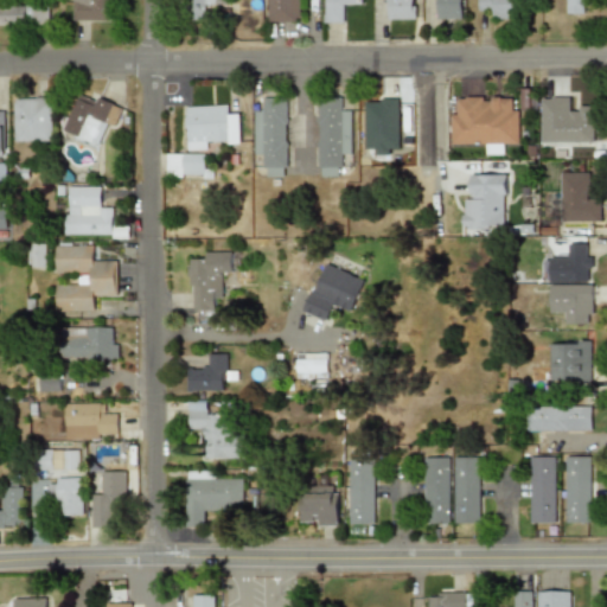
[(74,0),(74,20),(110,20),(110,0),(74,0)]
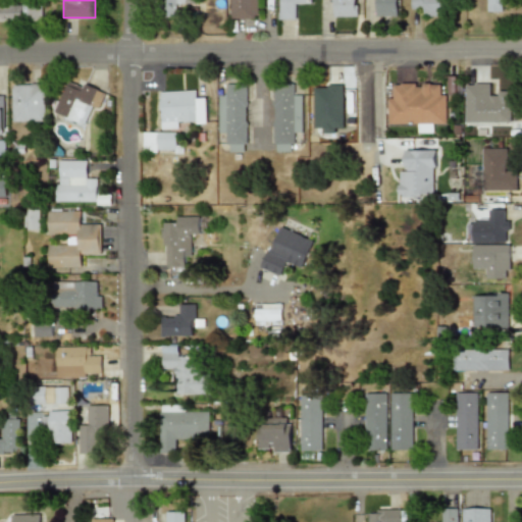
[(187,5),(187,0),(162,0),(162,17),(178,17),(178,5),(187,5)]
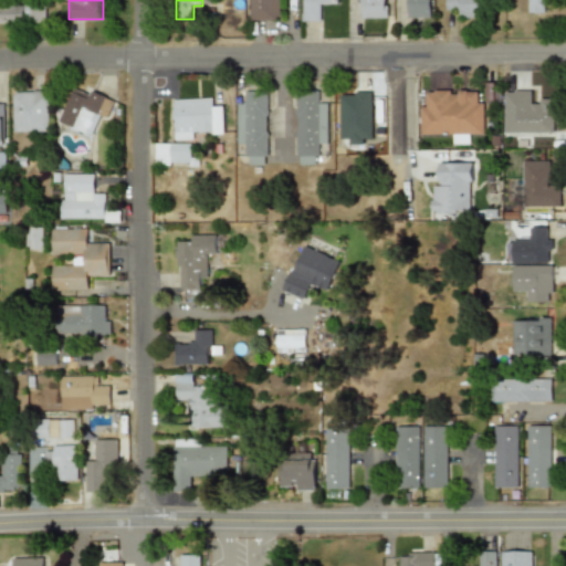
[(248,0),(248,20),(280,20),(280,0),(248,0)]
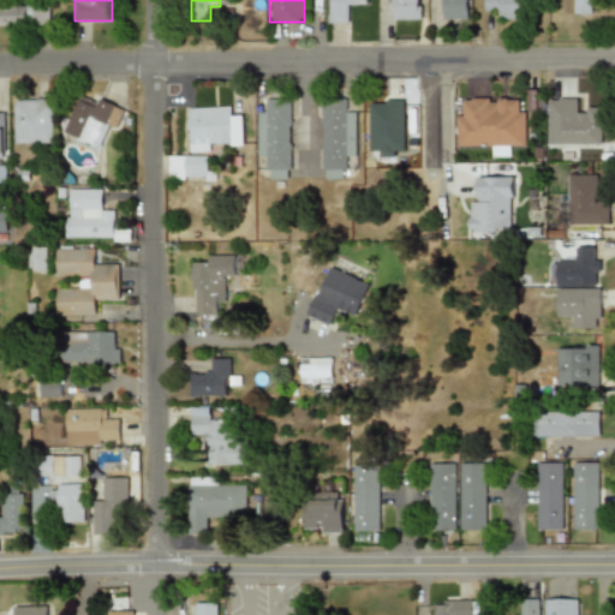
[(366,0),(328,0),(328,22),(342,23),(342,10),(366,10),(366,0)]
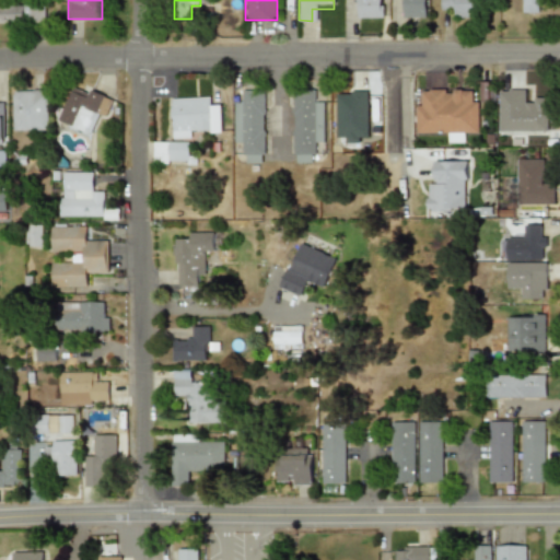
[(382,18),(382,0),(357,0),(357,18),(382,18)]
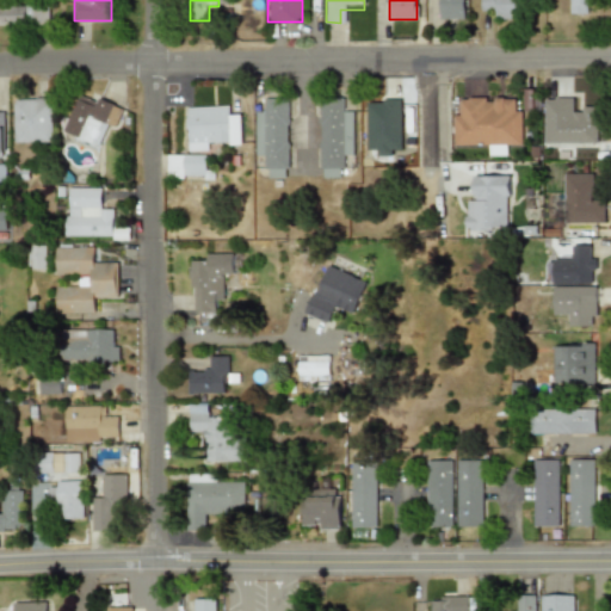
[(438,0),(438,20),(464,20),(464,0),(438,0)]
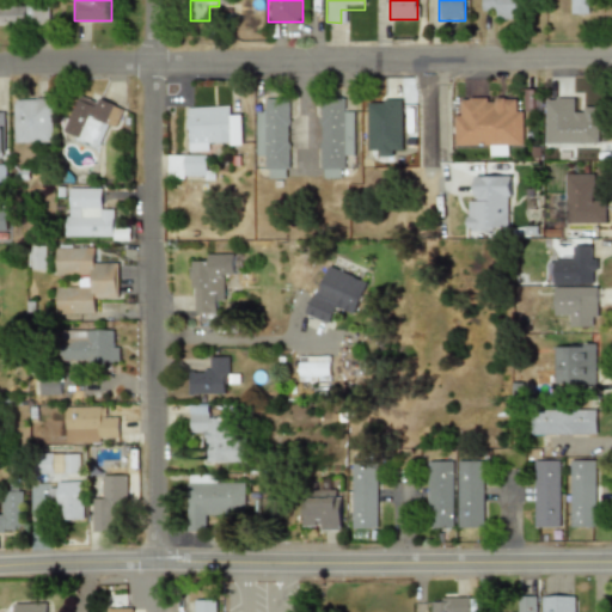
[(481,0),(481,7),(494,7),(494,20),(518,20),(518,0),(481,0)]
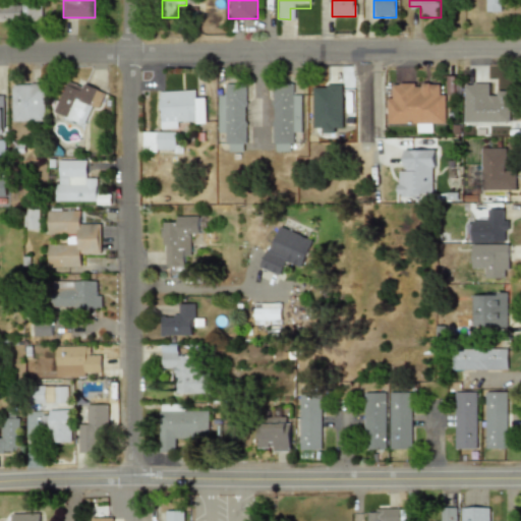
[(503,0),(482,0),(482,12),(504,12),(503,0)]
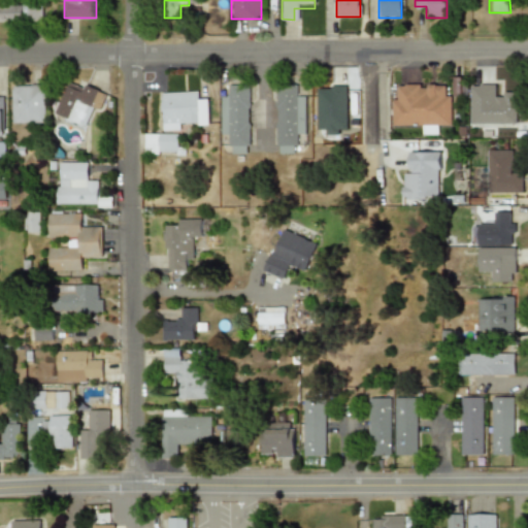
[(0,23),(41,23),(41,3),(0,3),(0,23)]
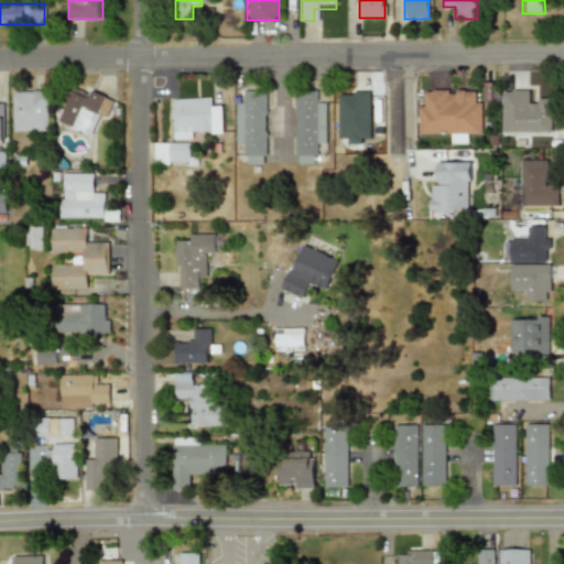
[(61,121),(91,134),(99,116),(108,119),(117,100),(91,89),(90,95),(74,88),(61,121)]
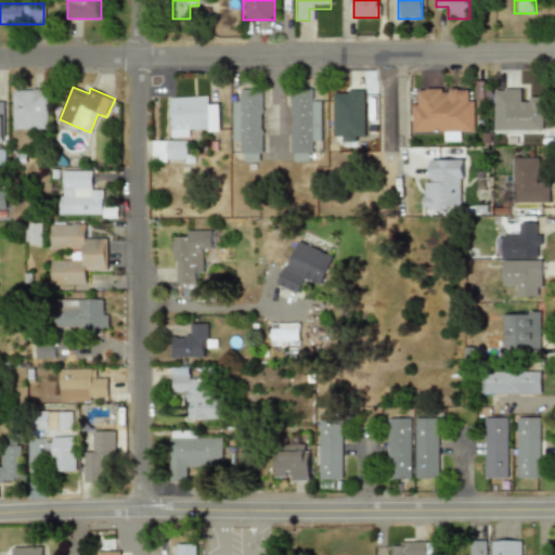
[(543,131),(543,99),(519,99),(519,88),(494,88),(494,131),(543,131)]
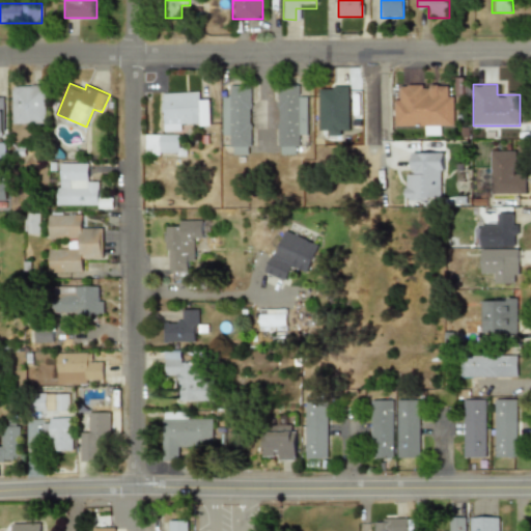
[(14,122),(46,122),(46,85),(22,85),(22,91),(14,91),(14,122)]
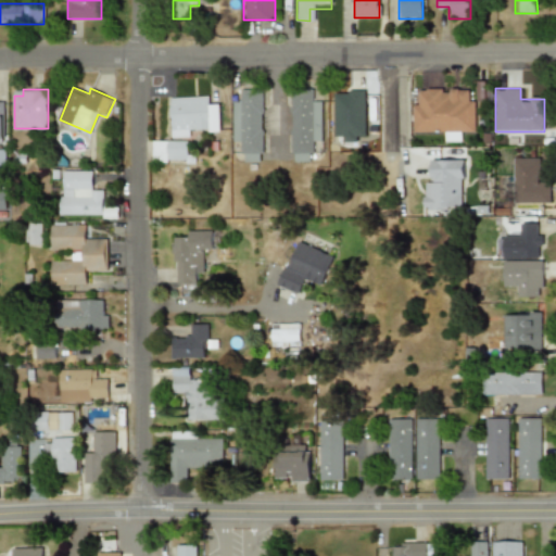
[(413,131),(476,131),(476,98),(467,98),(467,89),(420,89),(420,98),(413,98),(413,131)]
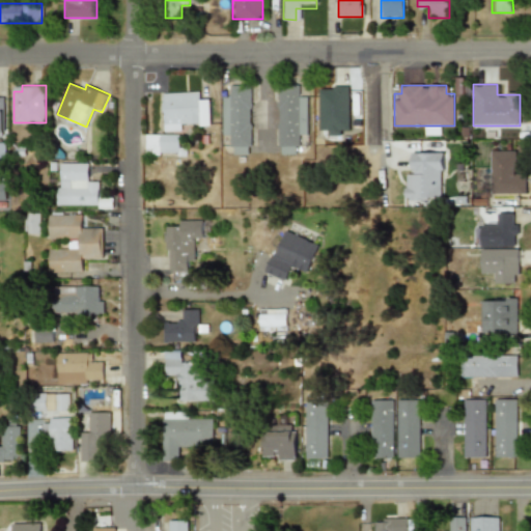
[(251,86),(231,86),(231,96),(222,96),(222,135),(232,135),(232,154),(251,154),(251,86)]
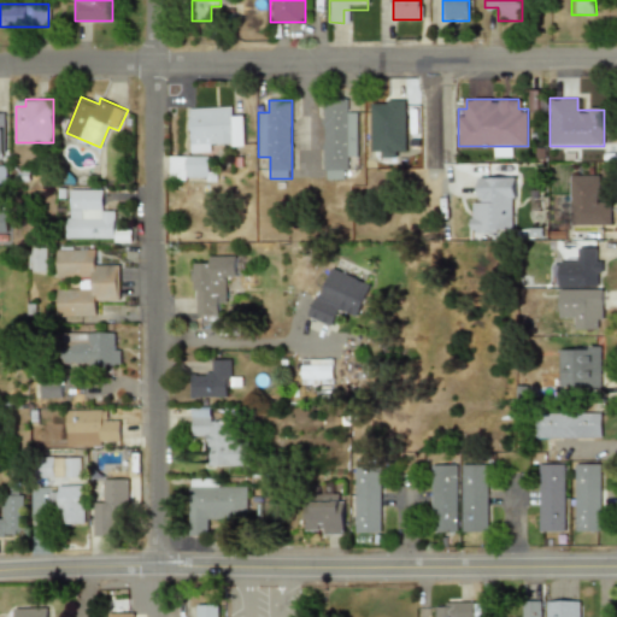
[(346,178),(346,154),(357,154),(357,113),(346,113),(346,100),(322,100),(323,178),(346,178)]
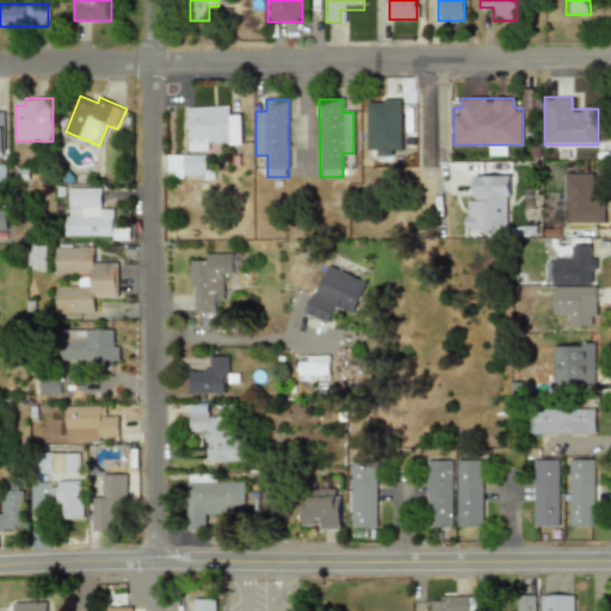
[(187,106),(189,150),(215,150),(215,141),(244,140),(242,116),(230,117),(230,105),(187,106)]
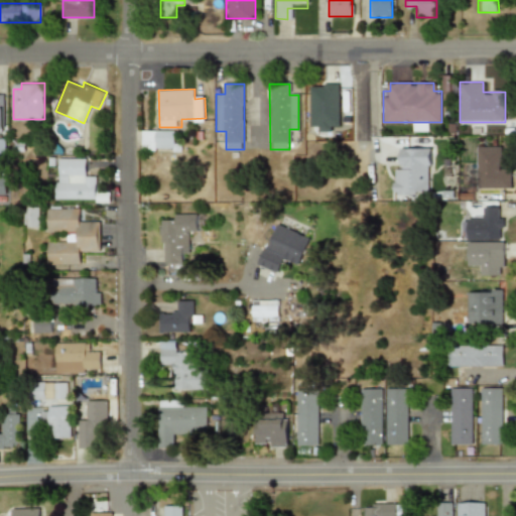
[(143,131),(143,150),(174,150),(174,131),(143,131)]
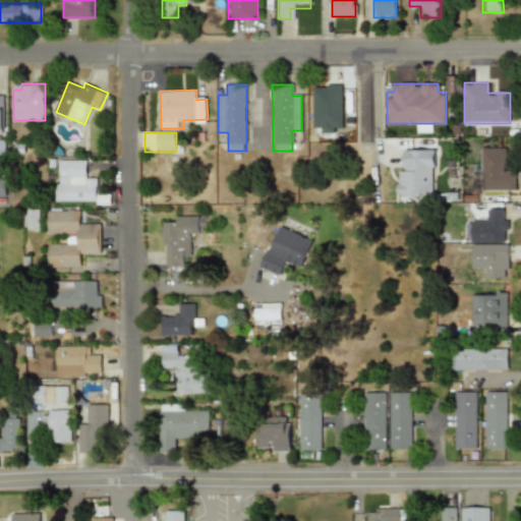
[(480,189),(516,189),(516,168),(505,168),(505,148),(480,148),(480,189)]
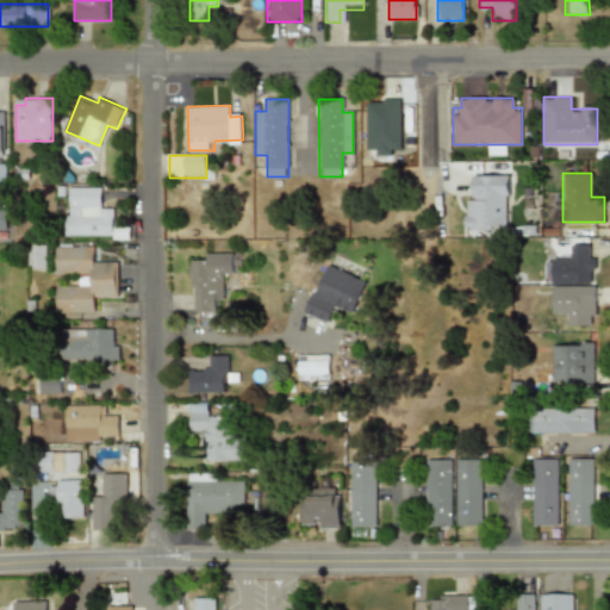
[(464,229),(509,229),(509,174),(474,174),(474,200),(464,200),(464,229)]
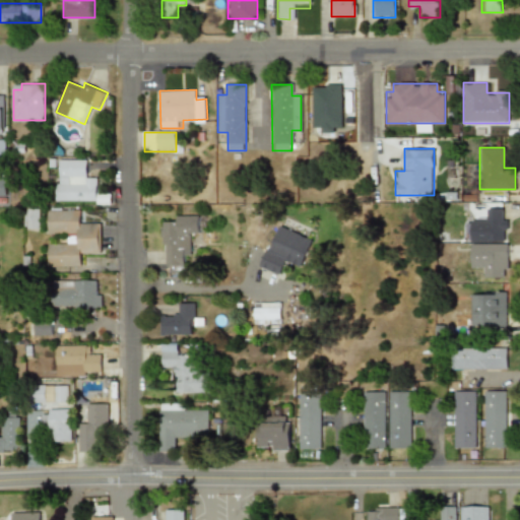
[(98,201),(98,181),(88,181),(88,159),(56,159),(56,201),(98,201)]
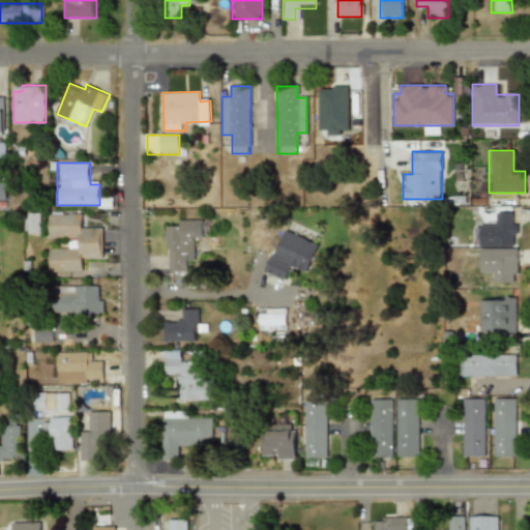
[(49,249),(50,271),(83,271),(83,260),(102,260),(102,224),(81,225),(81,212),(49,213),(49,237),(69,237),(69,249),(49,249)]
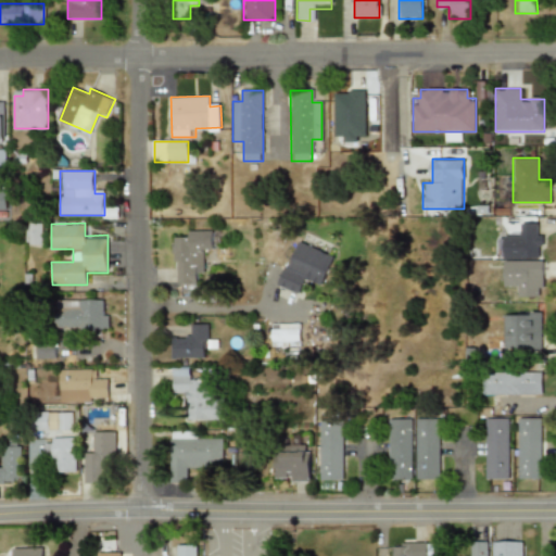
[(503,235),(503,285),(515,285),(515,295),(542,295),(542,260),(542,223),(520,224),(520,235),(503,235)]
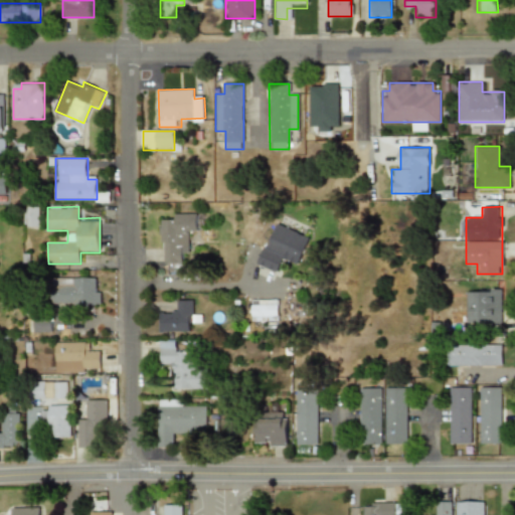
[(23,225),(38,225),(38,207),(23,207),(23,225)]
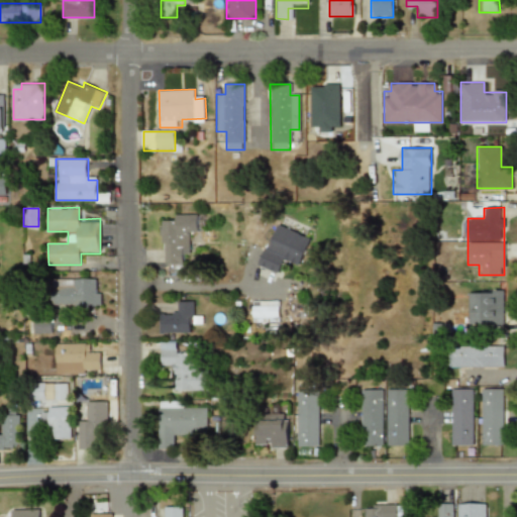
[(161,265),(186,264),(186,233),(199,233),(198,214),(169,214),(169,223),(161,223),(161,265)]
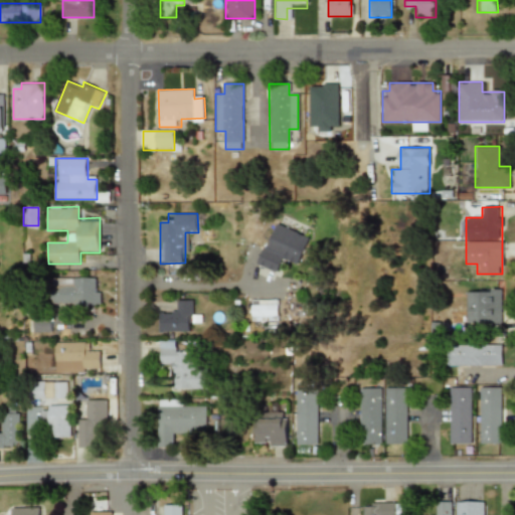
[(309,236),(274,221),(255,264),(278,274),(285,256),(298,263),(309,236)]
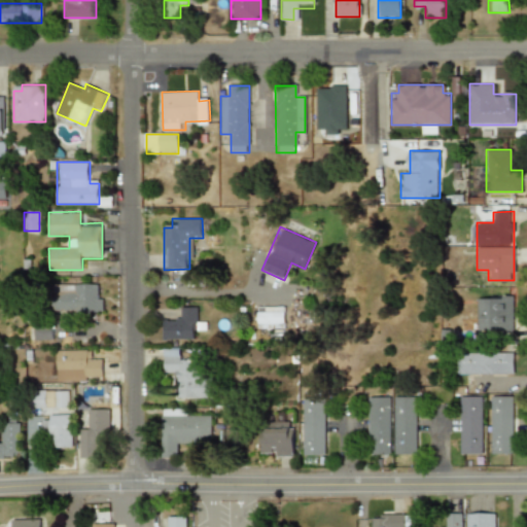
[(103,312),(103,284),(53,284),(53,312),(103,312)]
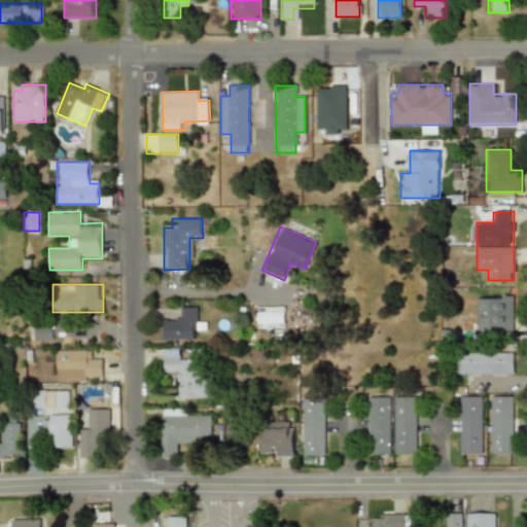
[(513,295),(477,295),(477,327),(513,327),(513,295)]
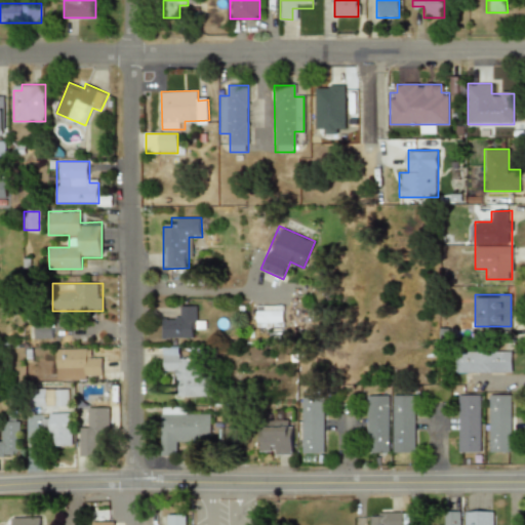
[(195,306),(174,306),(174,317),(162,317),(162,338),(195,338),(195,327),(205,327),(204,317),(195,318),(195,306)]
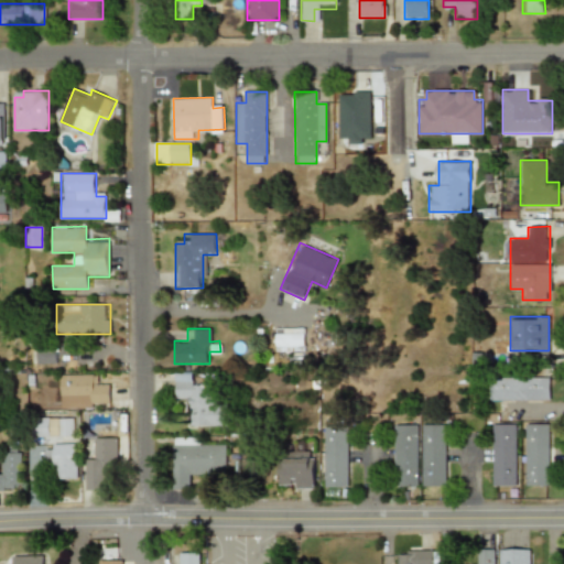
[(304,328),(274,328),(274,353),(304,353),(304,328)]
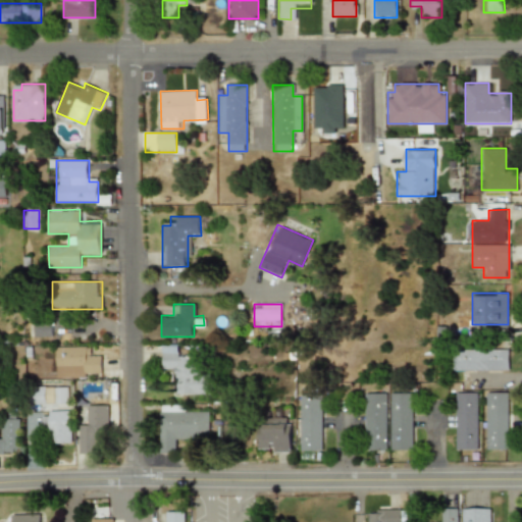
[(52,337),(52,323),(31,323),(31,337),(52,337)]
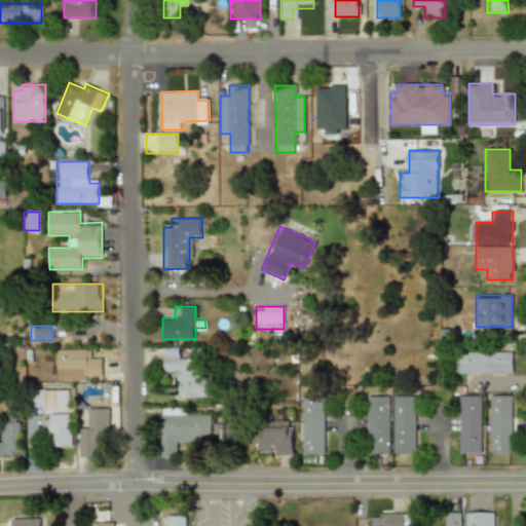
[(211,397),(210,377),(199,377),(199,358),(182,359),(181,347),(161,347),(162,373),(173,373),(174,398),(211,397)]
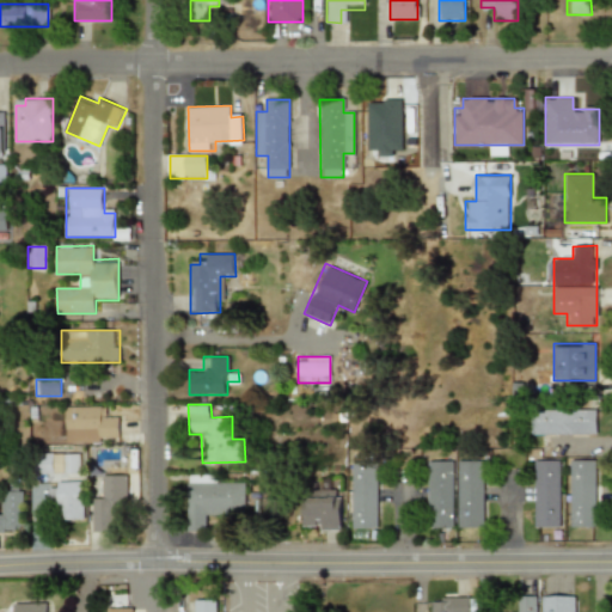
[(65,407),(65,442),(117,442),(117,418),(106,418),(106,407),(65,407)]
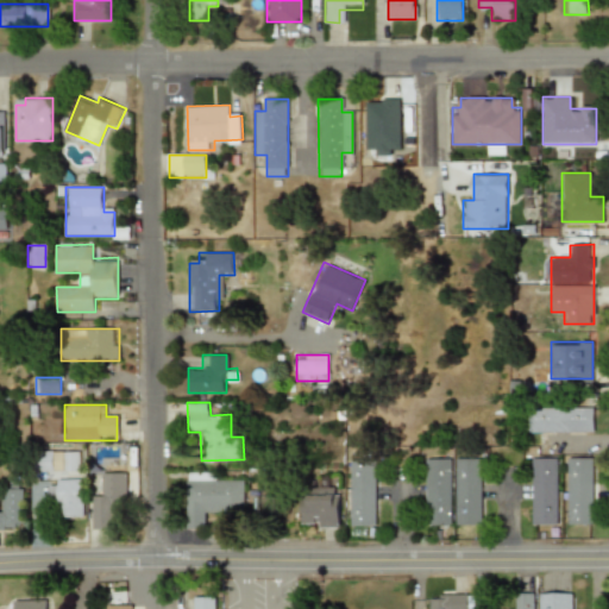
[(528,433),(592,433),(592,407),(528,407),(528,433)]
